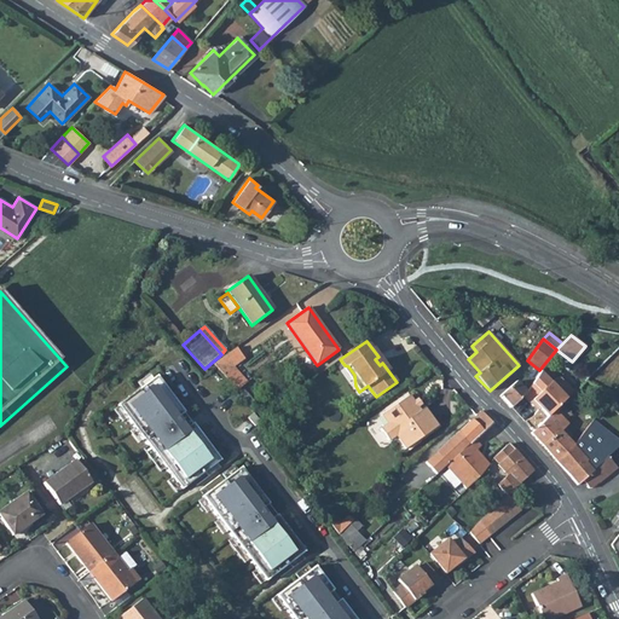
[(236,348),(213,365),(221,375),(232,368),(243,358),(236,348)]
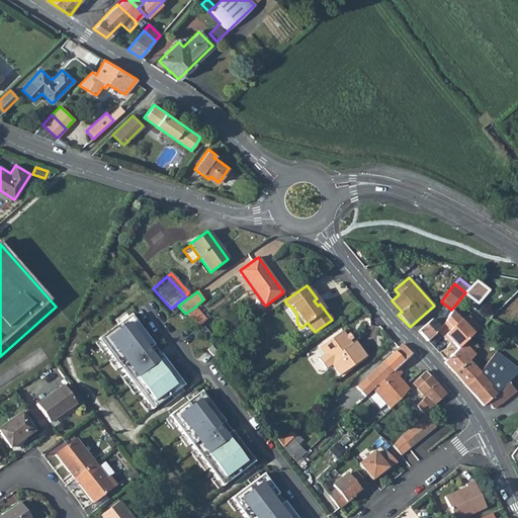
[(185,314),(198,328),(201,325),(205,321),(194,308),(185,314)]
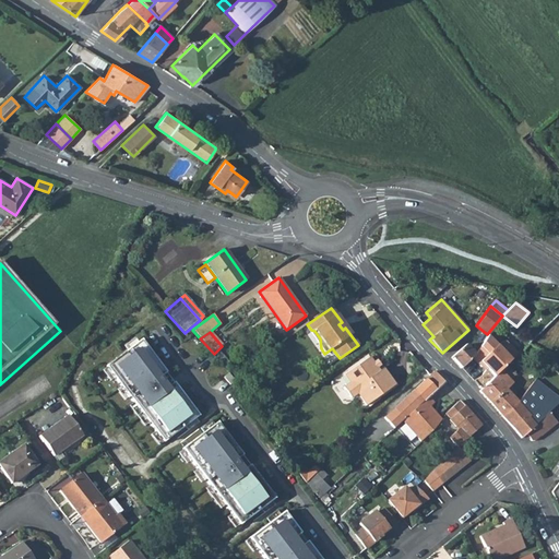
[(487,336),(475,356),(473,357),(478,364),(480,363),(487,369),(495,377),(506,366),(506,365),(510,361),(518,354),(506,343),(502,343),(497,347),(487,336)]
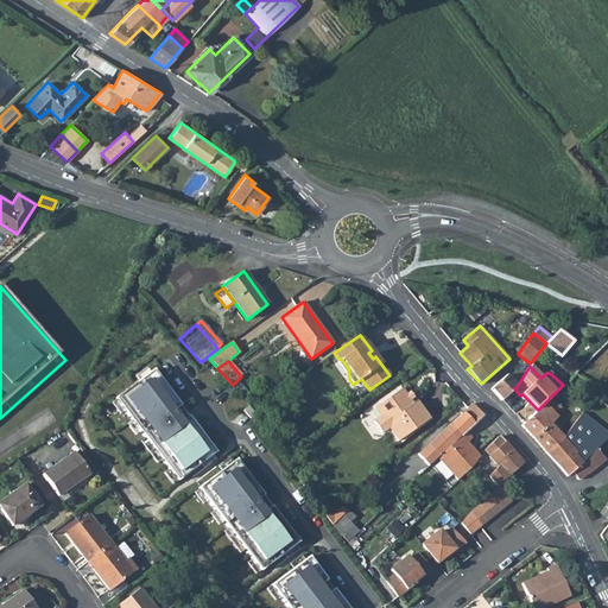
[(175,481),(214,456),(158,368),(119,393),(175,481)]
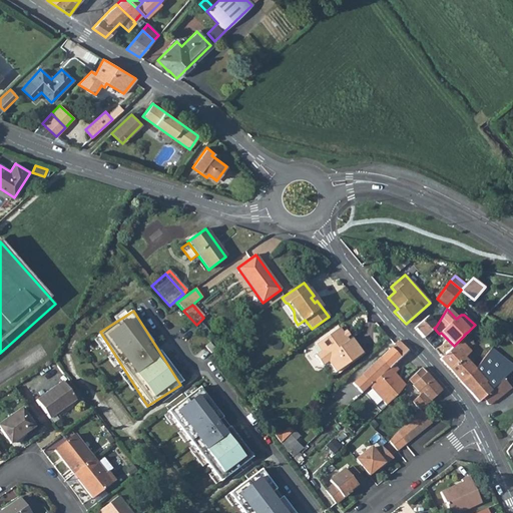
[(423,338),(424,337),(434,328),(436,327),(427,317),(414,328),(423,338)]
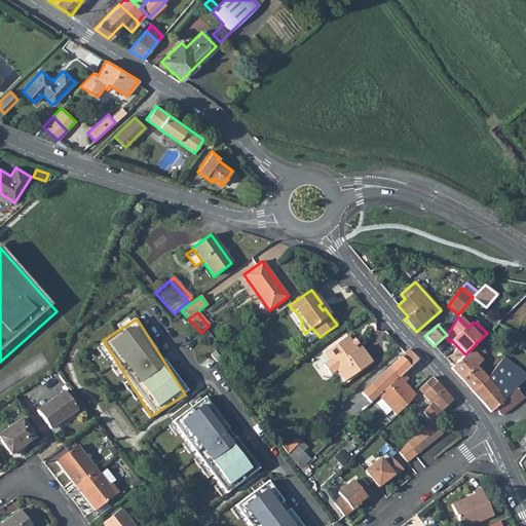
[(201,333),(212,344),(215,341),(204,330),(201,333)]
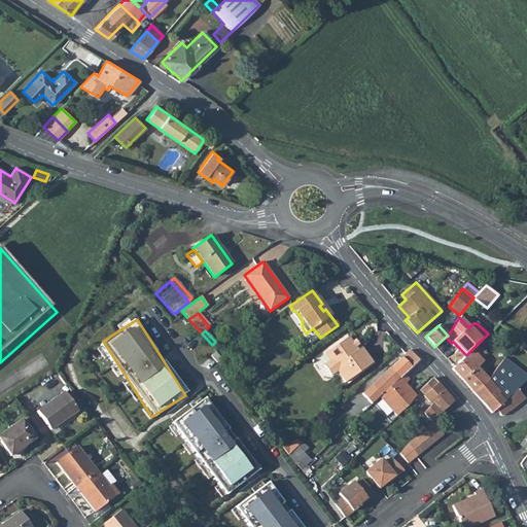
[(351,343),(347,337),(324,354),(329,360),(323,365),(330,376),(337,372),(345,383),(372,363),(360,348),(357,350),(354,347),(351,343)]
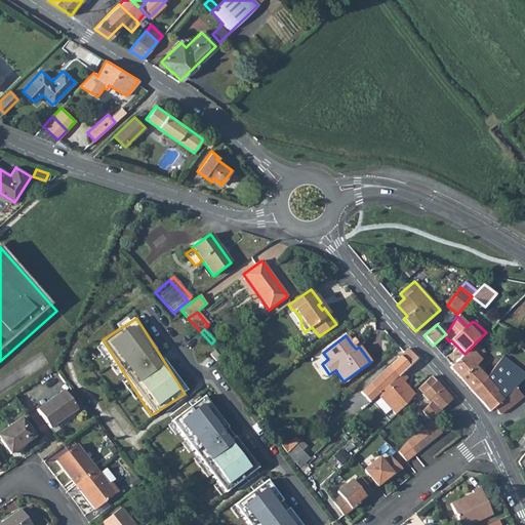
[(471,392),(486,377),(475,366),(480,361),(477,358),(484,352),(476,344),(475,344),(465,354),(452,366),(450,368),(471,392)]
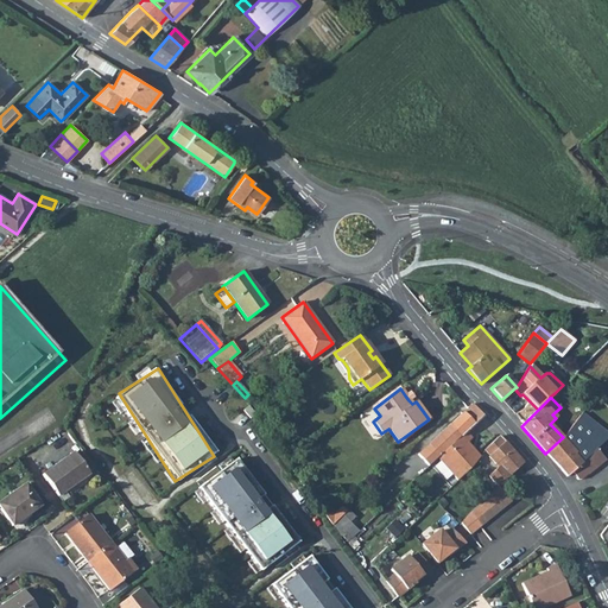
[(437,457),(438,457),(466,431),(482,416),(472,404),(428,445),(418,455),(429,466),(437,457)]
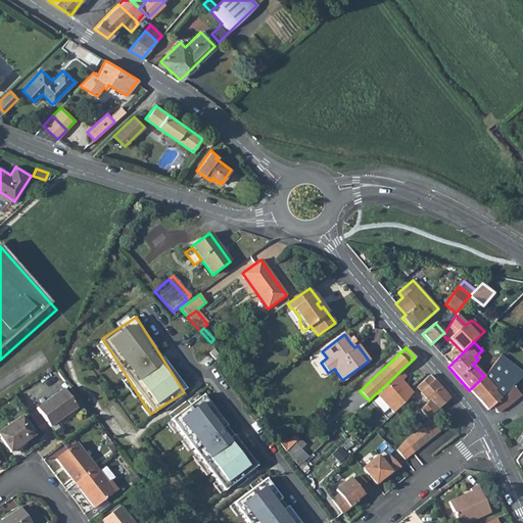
[(487,411),(491,408),(497,413),(501,413),(521,395),(513,386),(522,377),(522,374),(500,357),(484,376),(469,390),(487,411)]
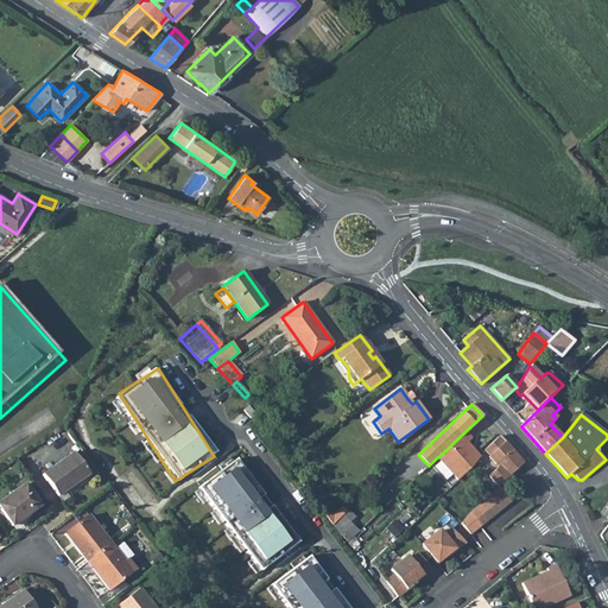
[(472,438),(466,431),(438,457),(437,457),(457,481),(480,456),(467,443),(472,438)]
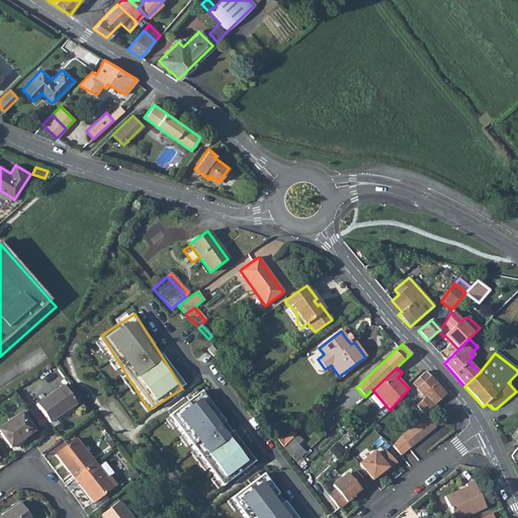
[(416,406),(424,415),(446,395),(425,371),(413,383),(417,389),(416,390),(424,399),(416,406)]
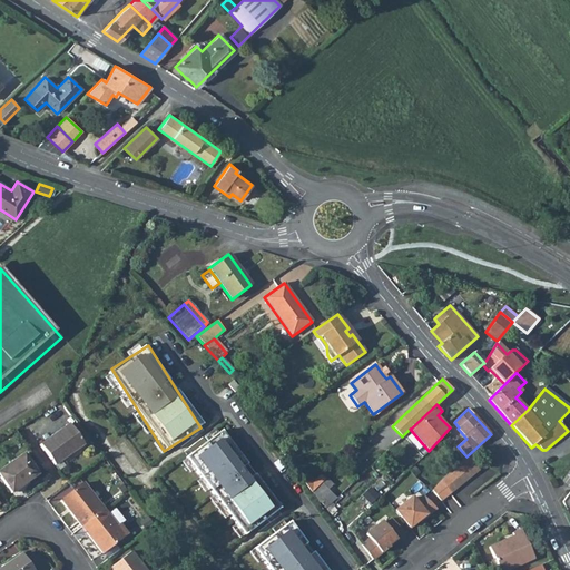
[(68,424),(39,445),(53,465),(84,444),(68,424)]
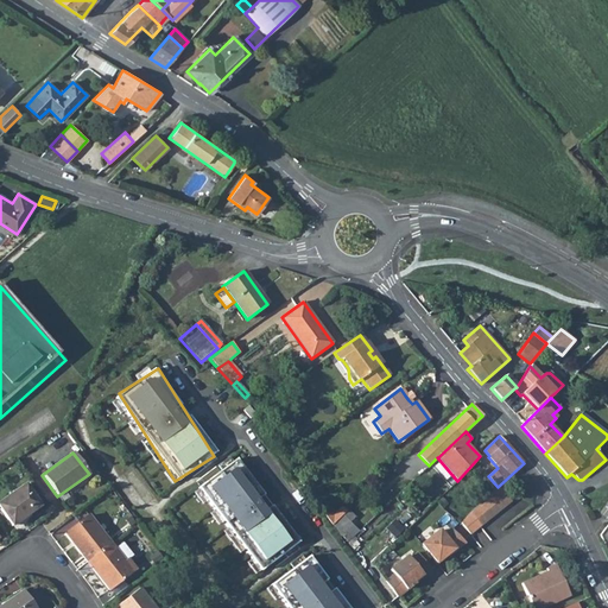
[(264,567),(299,540),(273,505),(267,508),(233,462),(202,485),(264,567)]
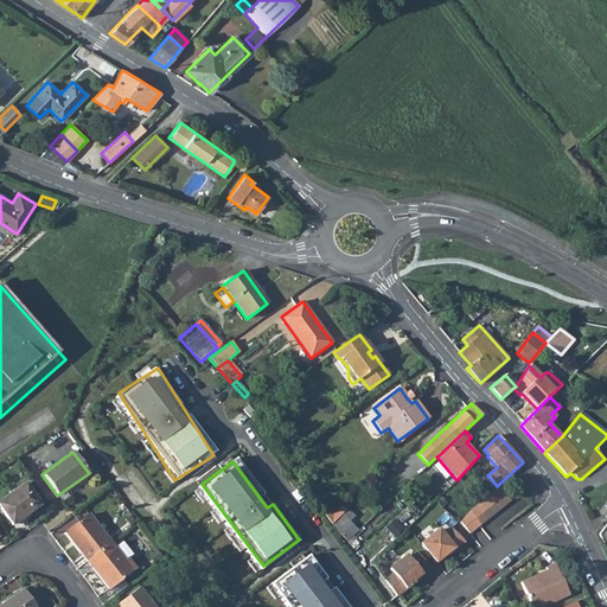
[(0,500),(0,509),(12,525),(39,506),(38,504),(25,485),(24,484),(0,500)]
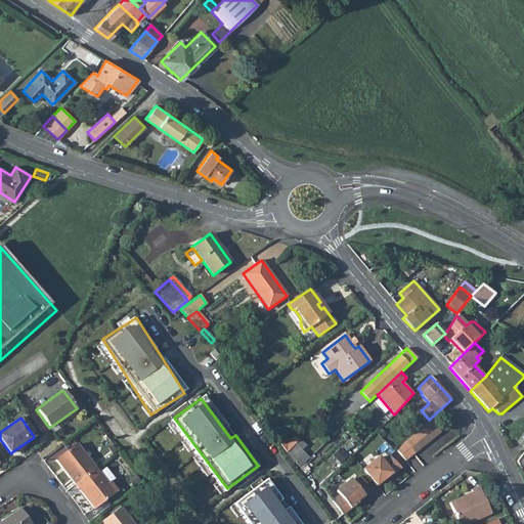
[(22,419),(33,435),(36,433),(25,418),(22,419)]
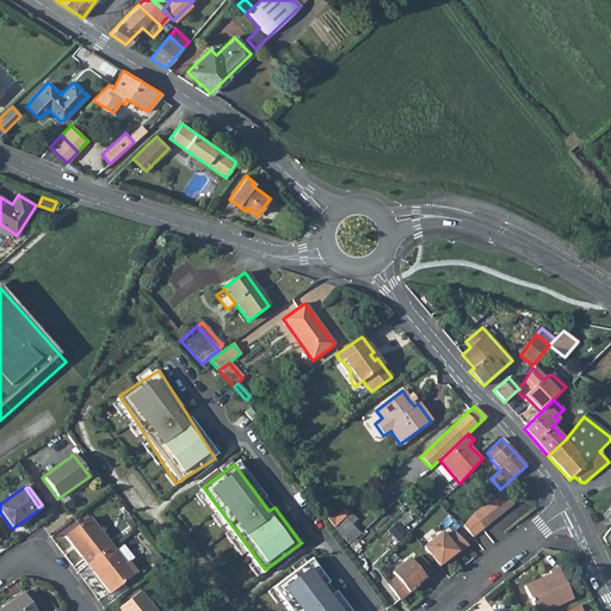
[(500,489),(471,517),(482,530),(512,505),(500,489)]
